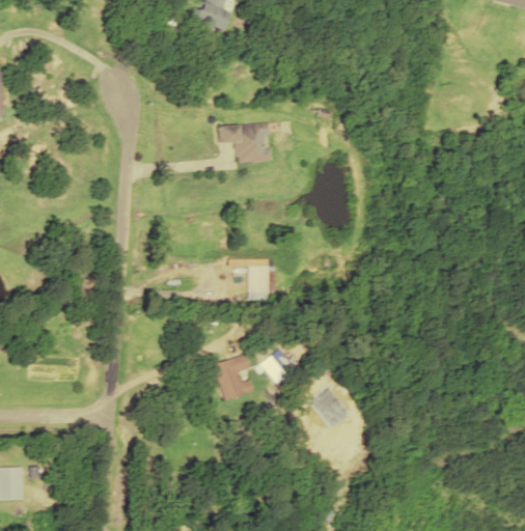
[(235,0),(203,0),(197,23),(225,31),(235,0)]
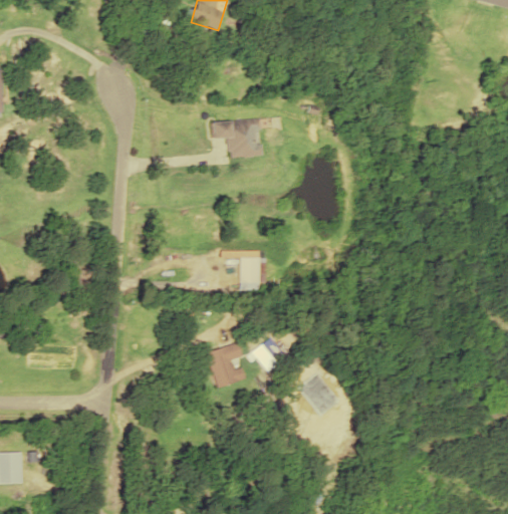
[(231,157),(264,155),(262,118),(214,120),(215,138),(231,138),(231,157)]
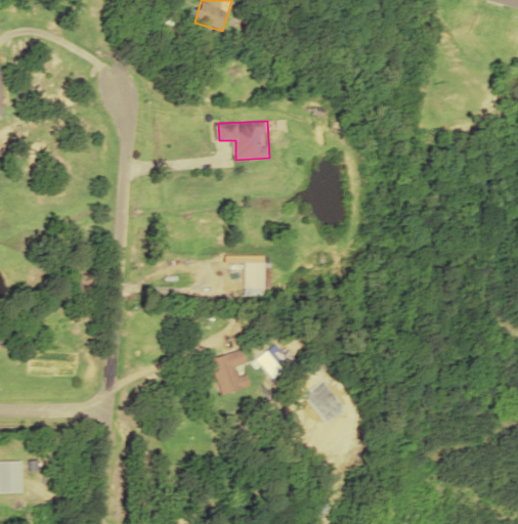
[(245,294),(264,294),(264,286),(271,286),(271,261),(245,261),(245,294)]
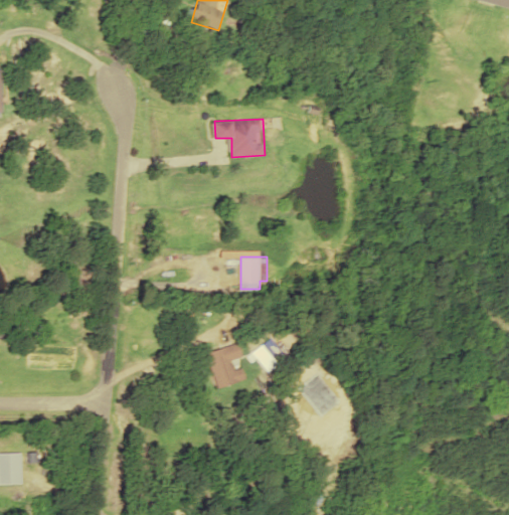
[(235,369),(233,359),(243,357),(240,343),(208,350),(216,386),(245,380),(243,367),(235,369)]
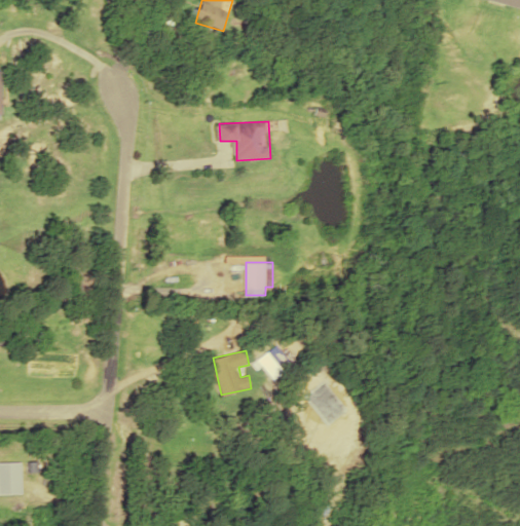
[(0,494),(23,495),(23,462),(0,462),(0,494)]
